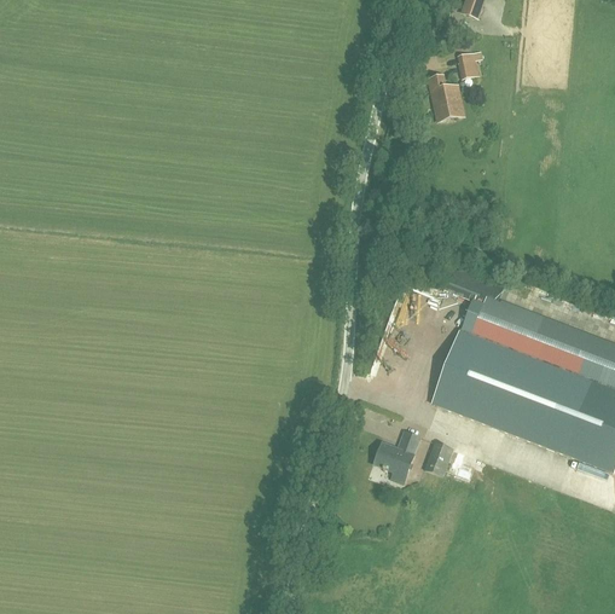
[(476,18),(482,0),(460,0),(457,12),(476,18)]
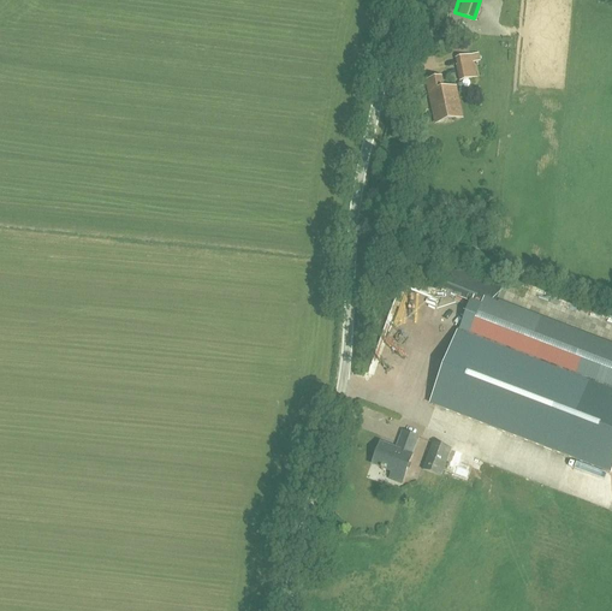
[(456,77),(474,73),(469,51),(452,54),(453,61),(452,61),(456,77)]
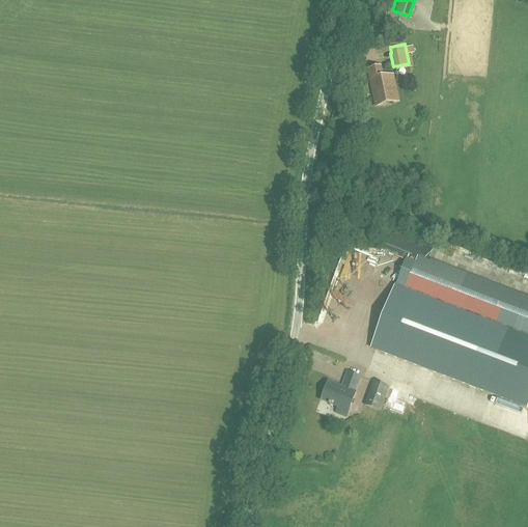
[(381,74),(379,64),(365,66),(372,103),(395,98),(390,72),(381,74)]
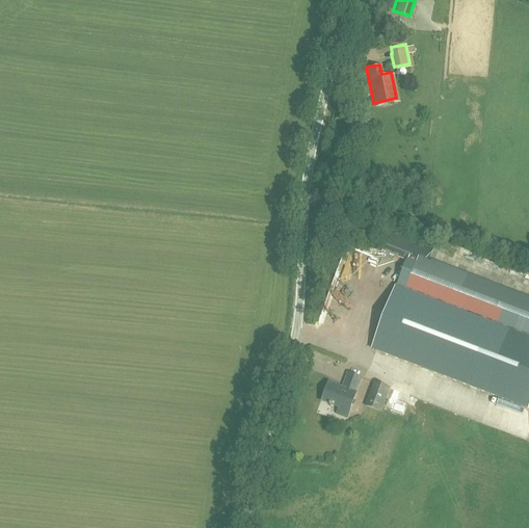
[(528,391),(528,294),(416,252),(402,286),(393,283),(369,345),(416,363),(524,404),(528,391)]
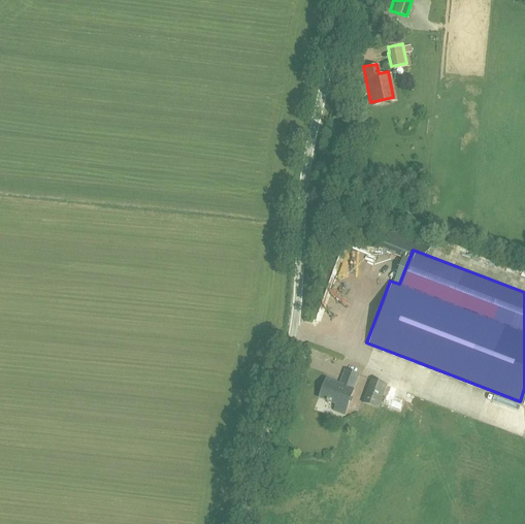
[(351,387),(357,370),(342,365),(335,381),(324,377),(317,394),(334,401),(332,406),(341,411),(351,387)]
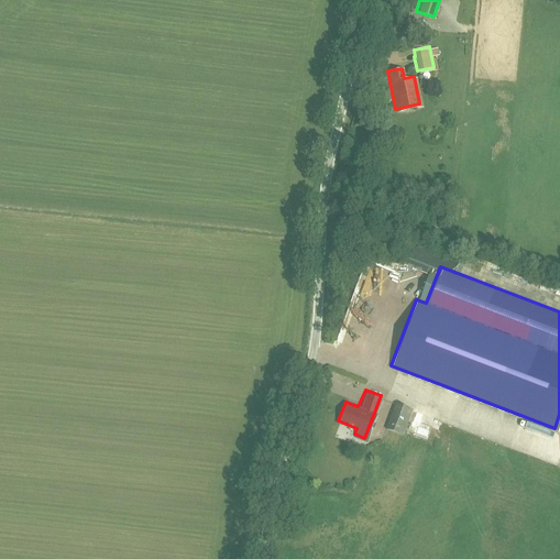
[(401,433),(410,406),(392,399),(383,426),(401,433)]
